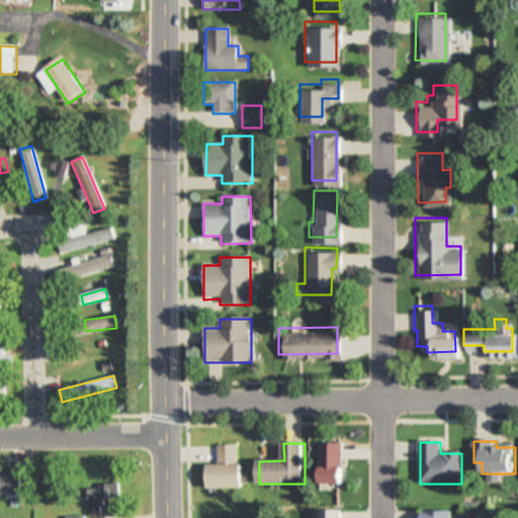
[(345,486),(345,444),(321,444),(321,486),(345,486)]
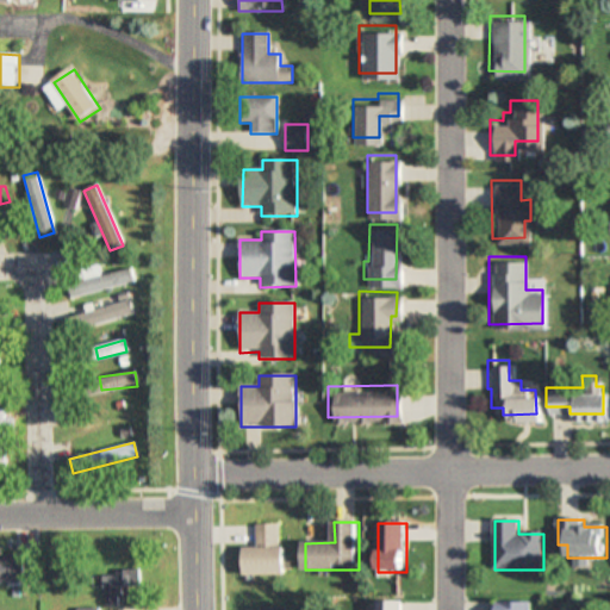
[(244,576),(284,574),(282,524),(255,524),(256,548),(244,548),(244,576)]
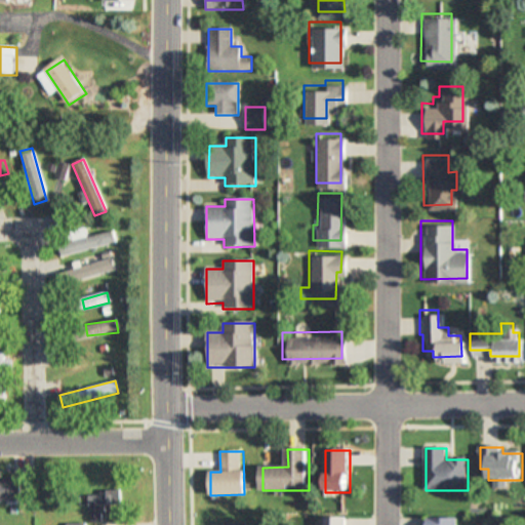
[(0,479),(0,502),(21,502),(21,479),(0,479)]
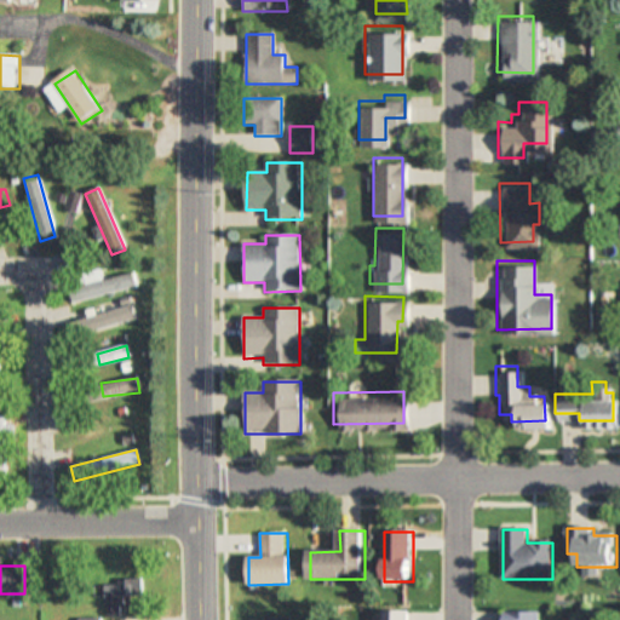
[(143,597),(142,580),(104,583),(105,618),(125,618),(125,597),(143,597)]
